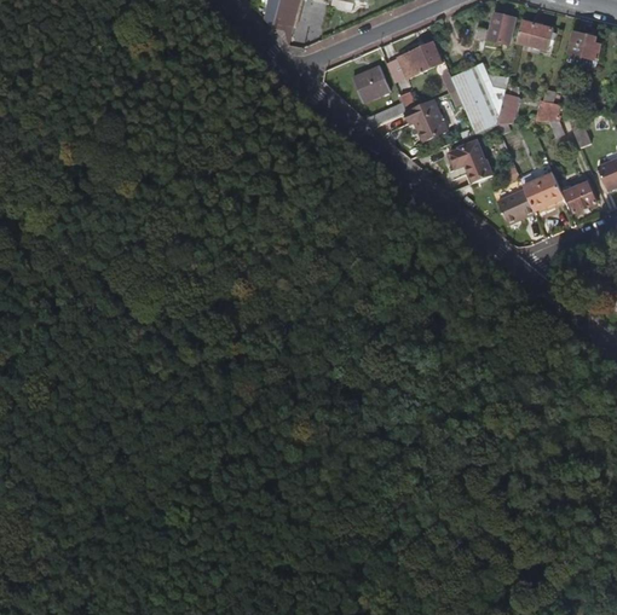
[(249,0),(271,23),(277,0),(249,0)]
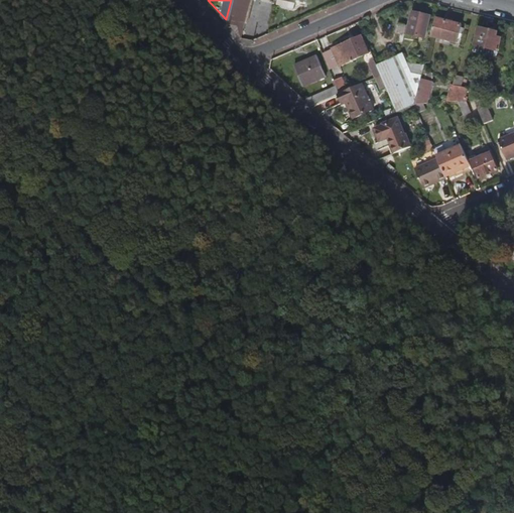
[(231,0),(226,19),(226,22),(232,28),(239,36),(243,20),(246,21),(252,0),(231,0)]
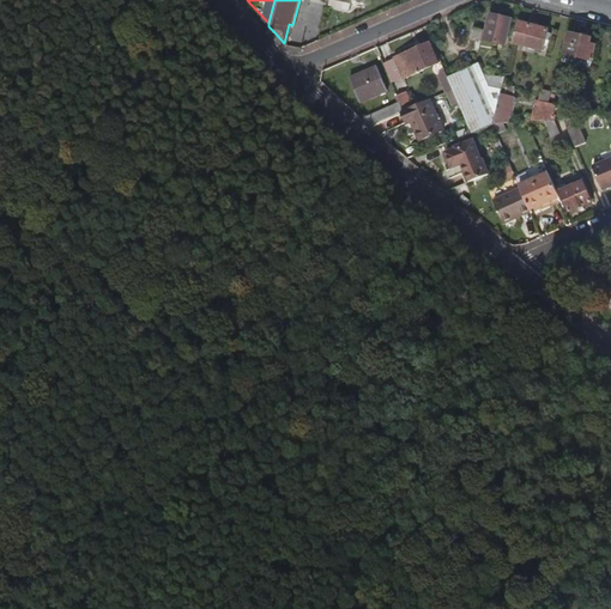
[(510,17),(490,12),(489,17),(487,17),(483,28),(473,24),(470,37),(481,40),(482,36),(504,42),(510,17)]
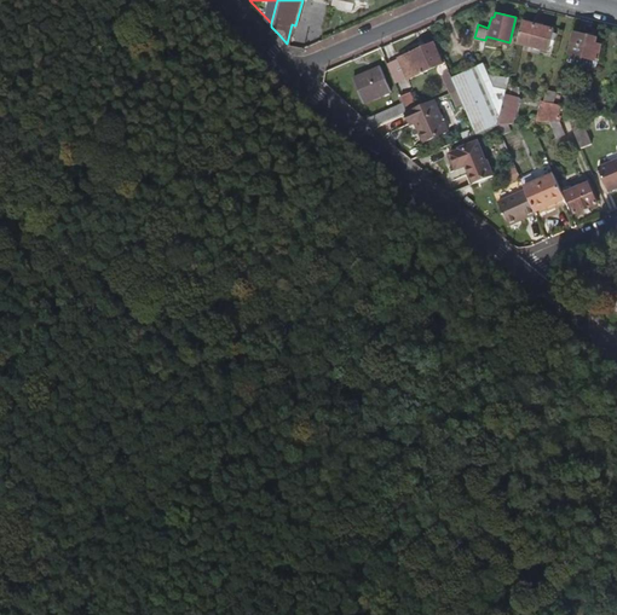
[(552,27),(523,19),(517,41),(547,48),(552,27)]
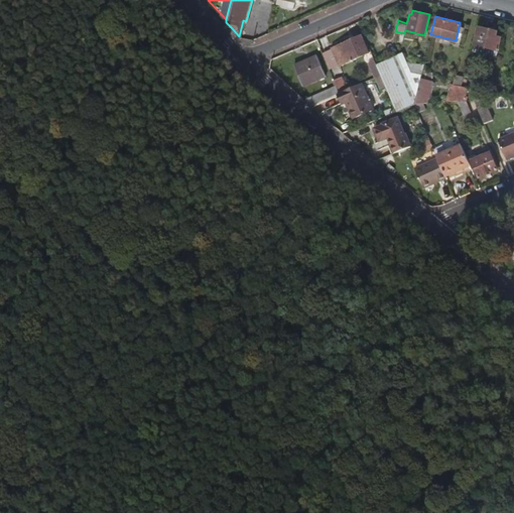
[(497,31),(479,26),(475,44),(498,49),(501,36),(496,35),(497,31)]
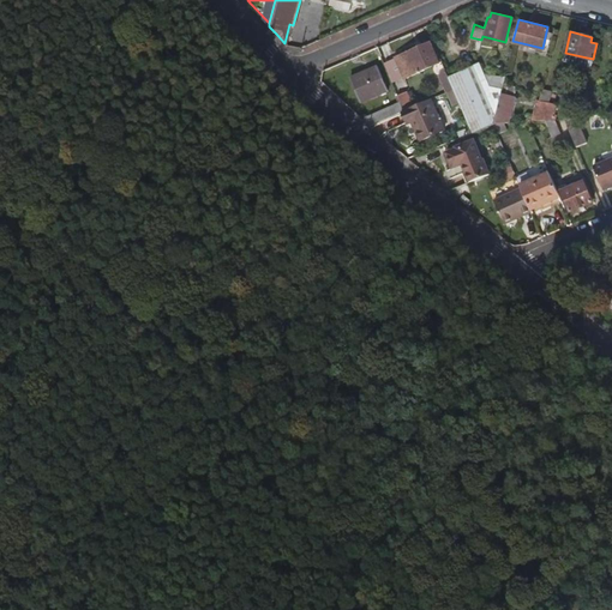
[(429,42),(394,56),(401,77),(437,61),(429,42)]
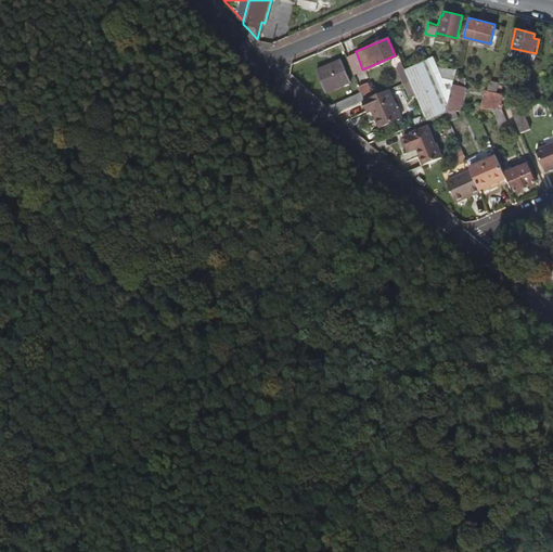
[(437,55),(404,69),(406,73),(409,80),(414,92),(431,85),(436,97),(450,92),(452,84),(454,76),(455,68),(438,67),(437,55)]
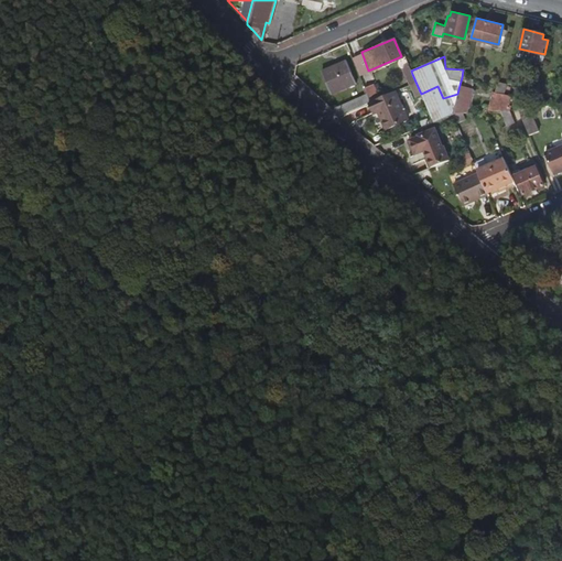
[(344,58),(321,69),(330,90),(354,81),(344,58)]
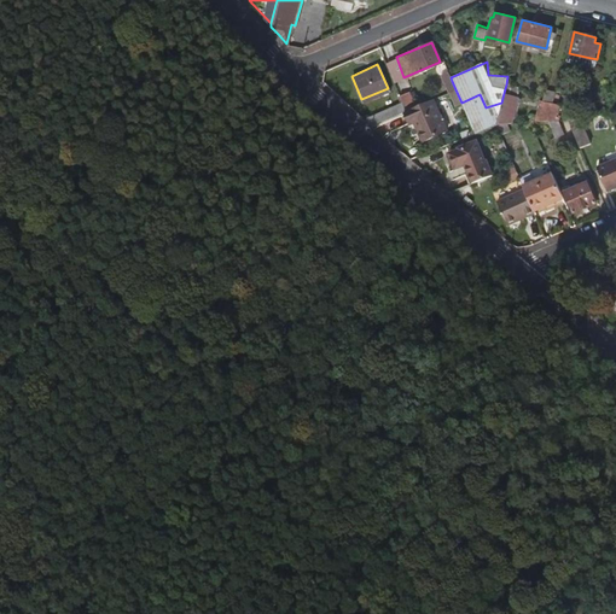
[(451,77),(448,71),(440,75),(447,93),(449,93),(455,89),(452,81),(451,77)]
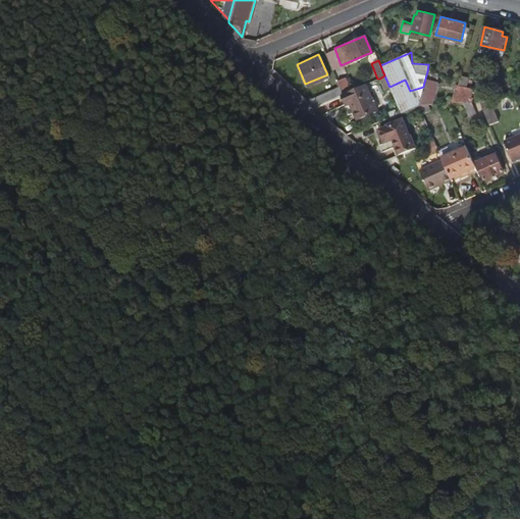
[(425,79),(436,82),(438,73),(427,71),(425,79)]
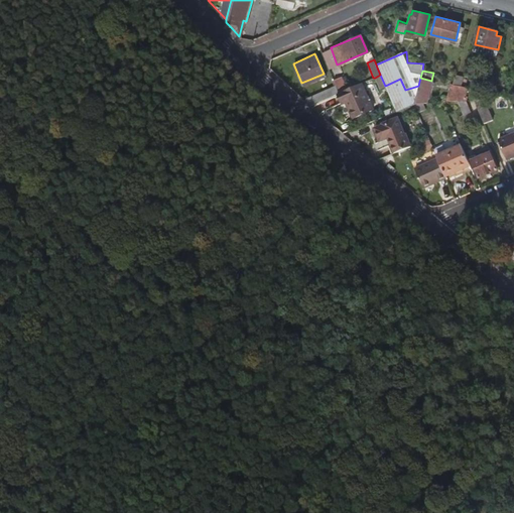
[(461,86),(463,77),(454,74),(452,84),(461,86)]
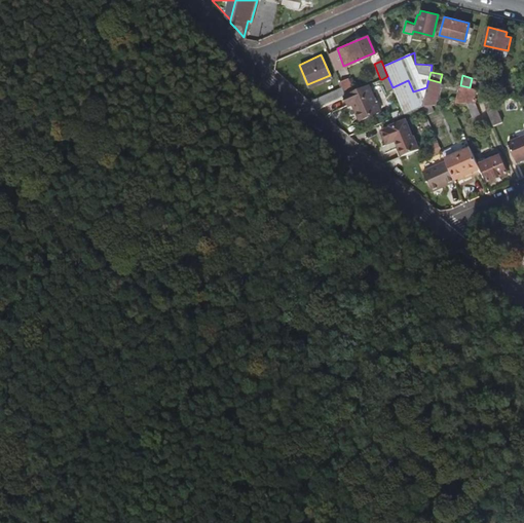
[(393,87),(387,76),(382,79),(386,90),(393,88),(393,87)]
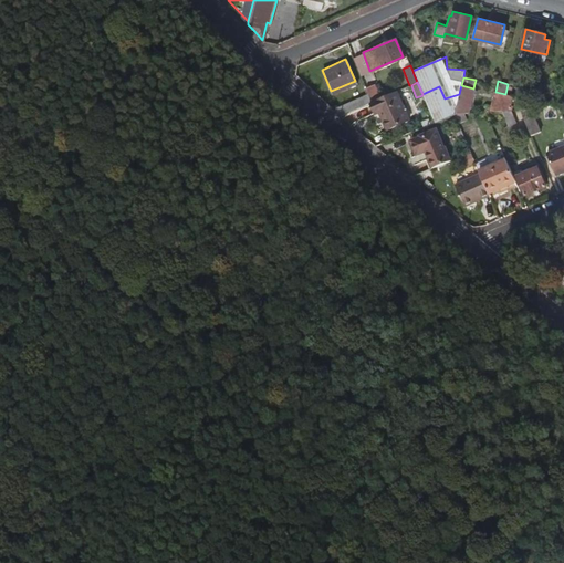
[(365,87),(368,94),(372,102),(379,98),(374,84),(365,87)]
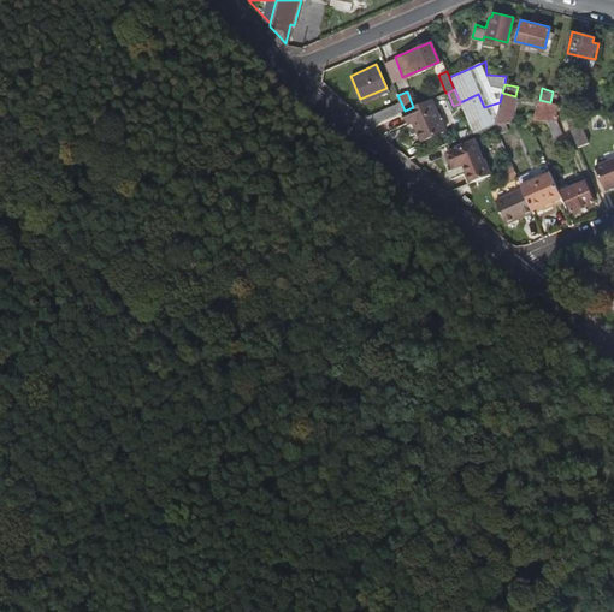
[(495,123),(509,123),(515,96),(502,93),(500,102),(495,123)]
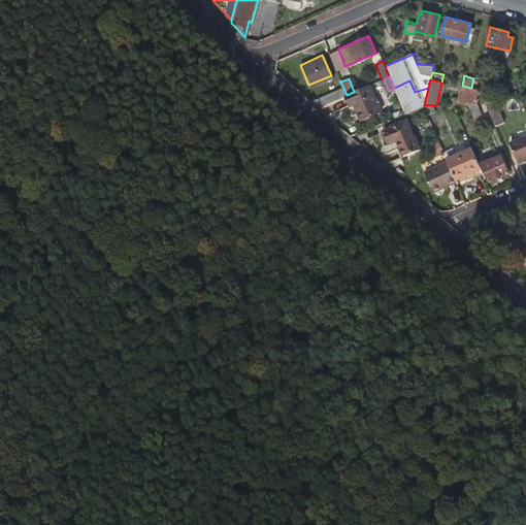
[(405,113),(424,105),(428,88),(415,92),(409,80),(394,88),(394,89),(405,113)]
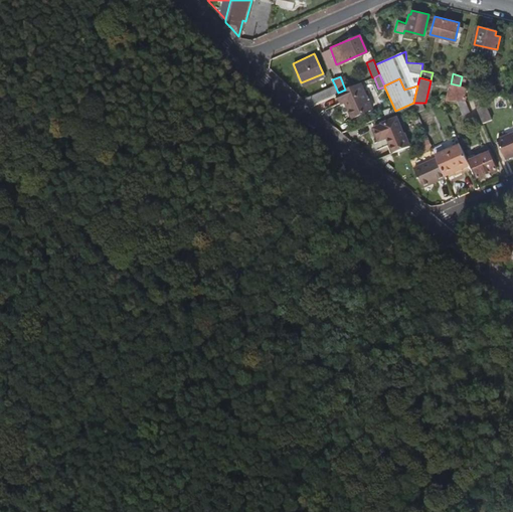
[(438,102),(441,101),(457,100),(460,86),(451,83),(449,83),(445,97),(440,95),(438,102)]
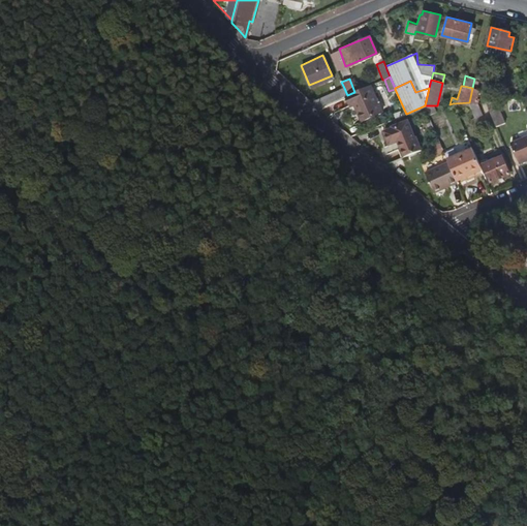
[(344,88),(311,102),(316,107),(343,96),(347,95),(344,88)]
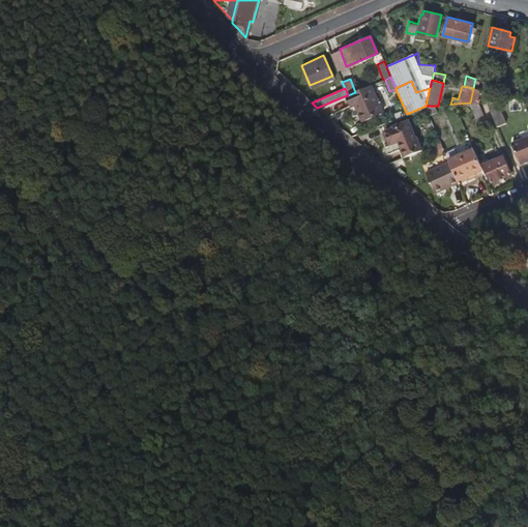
[(348,95),(344,96),(348,107),(352,106),(359,122),(376,115),(364,88),(355,92),(348,95)]
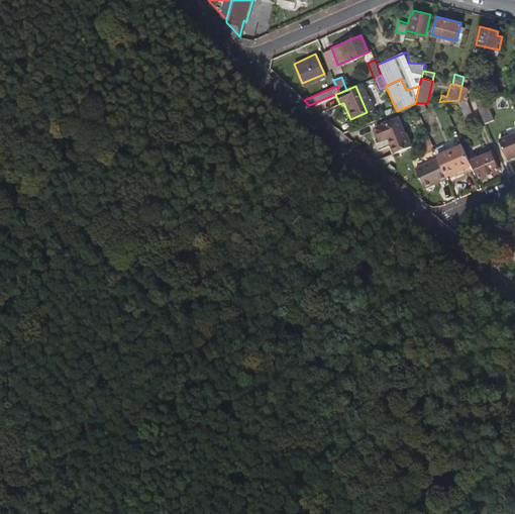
[(467,99),(468,99),(469,95),(468,94),(469,87),(461,86),(458,100),(467,99)]
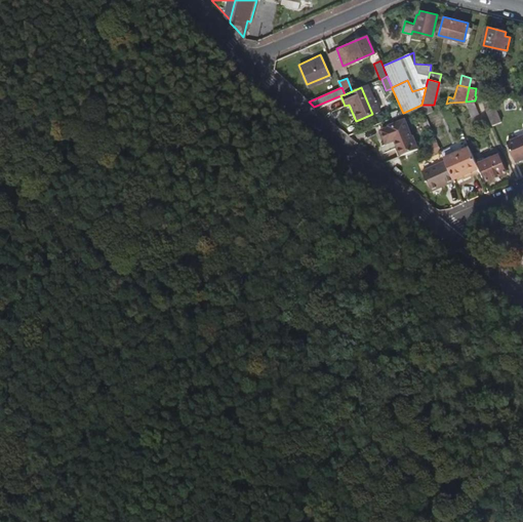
[(500,121),(491,99),(481,101),(492,124),(500,121)]
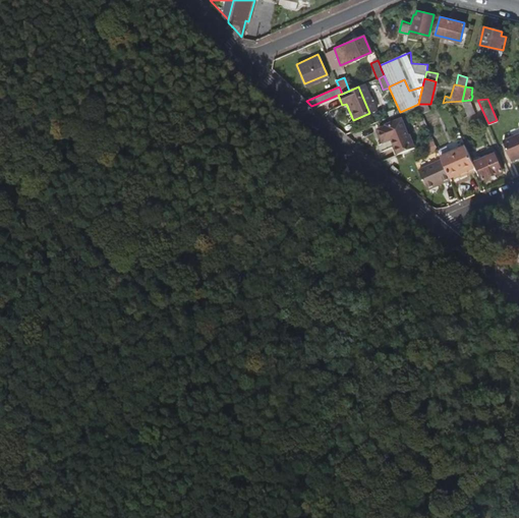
[(475,111),(470,100),(462,101),(468,114),(475,111)]
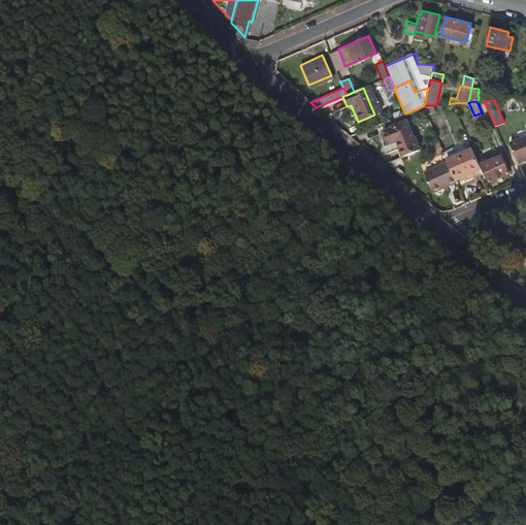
[(396,139),(402,156),(420,149),(415,135),(413,136),(406,120),(391,126),(391,127),(383,130),(387,139),(395,136),(396,139)]
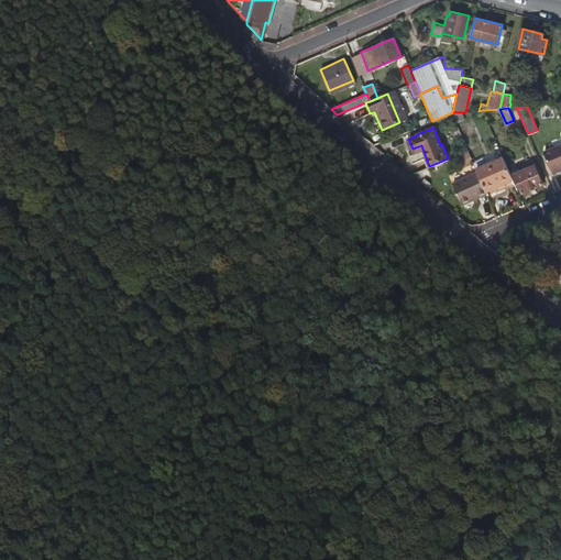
[(458,140),(463,138),(459,128),(453,130),(458,140)]
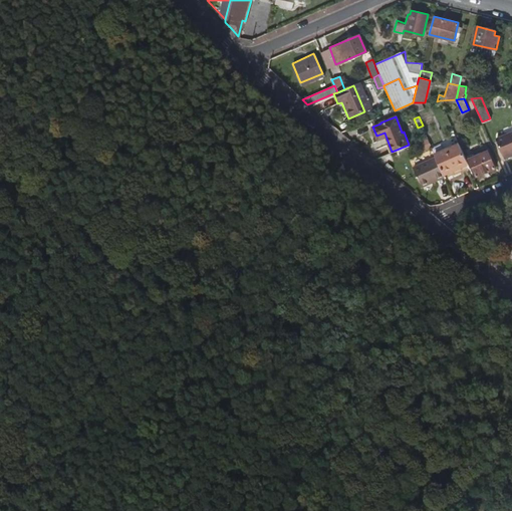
[(504,158),(511,154),(511,131),(496,139),(504,158)]
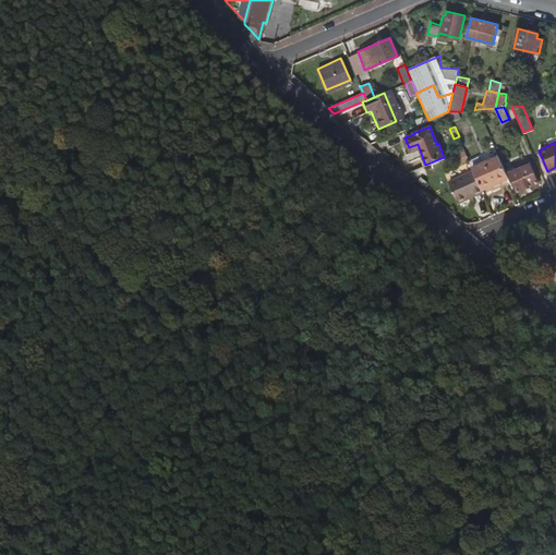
[(482,189),(508,177),(498,156),(472,167),(473,170),(481,186),(482,189)]
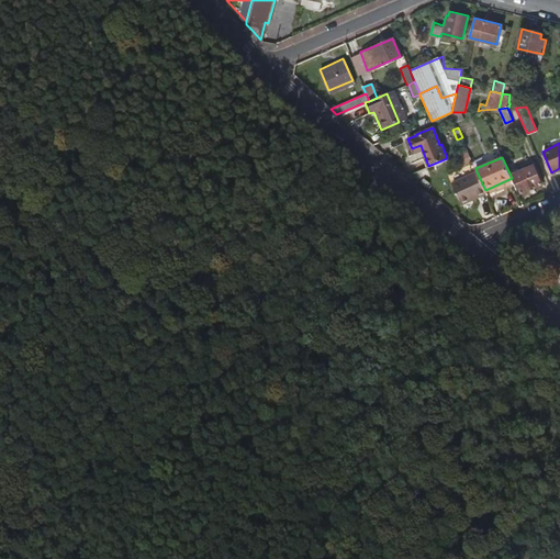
[(533,166),(513,174),(521,192),(540,185),(533,166)]
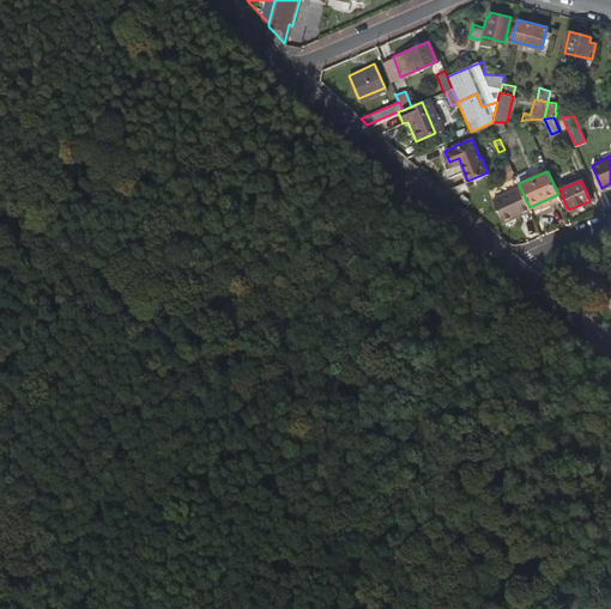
[(502,221),(522,213),(520,208),(528,205),(520,187),(492,198),(502,221)]
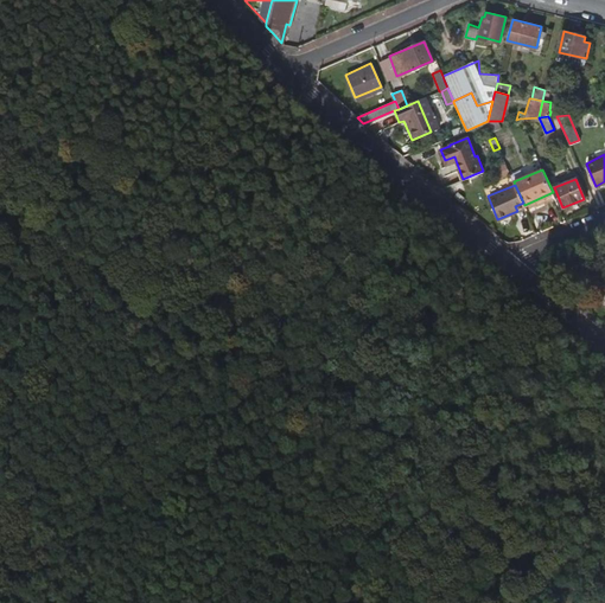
[(604,281),(592,289),(604,307),(604,281)]
